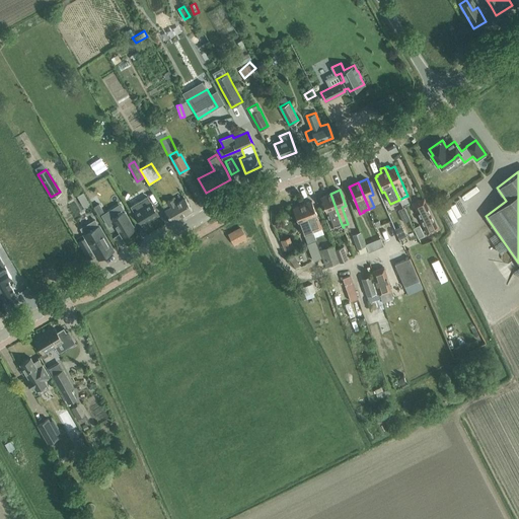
[(335,230),(343,227),(330,194),(320,197),(330,223),(331,223),(335,230)]
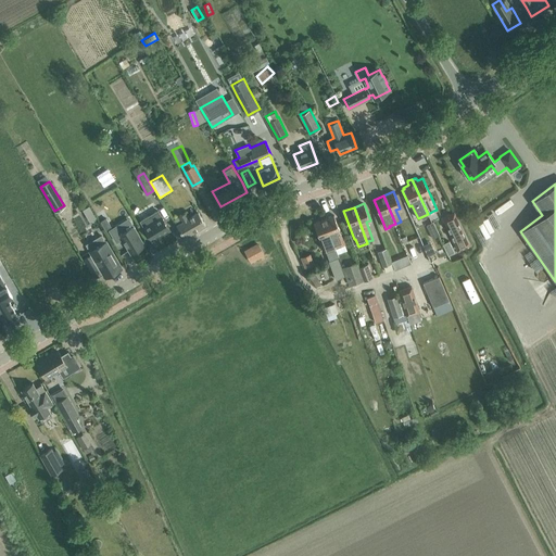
[(143,227),(152,241),(169,230),(161,216),(158,211),(140,220),(143,227)]
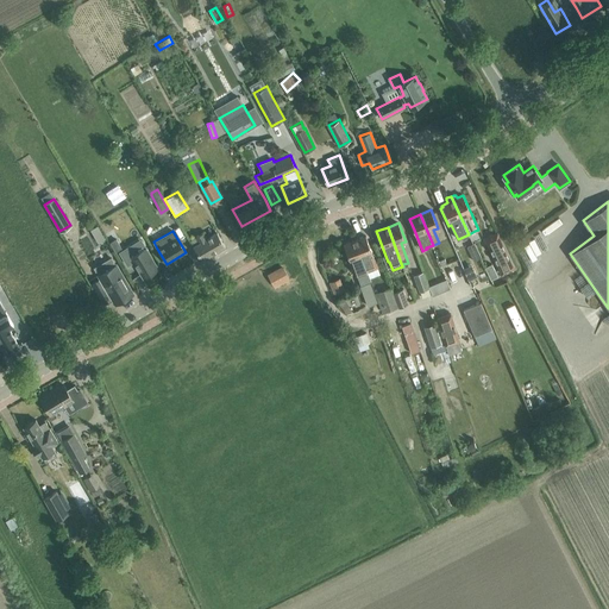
[(189,240),(195,250),(201,261),(225,246),(217,232),(207,238),(203,232),(189,240)]
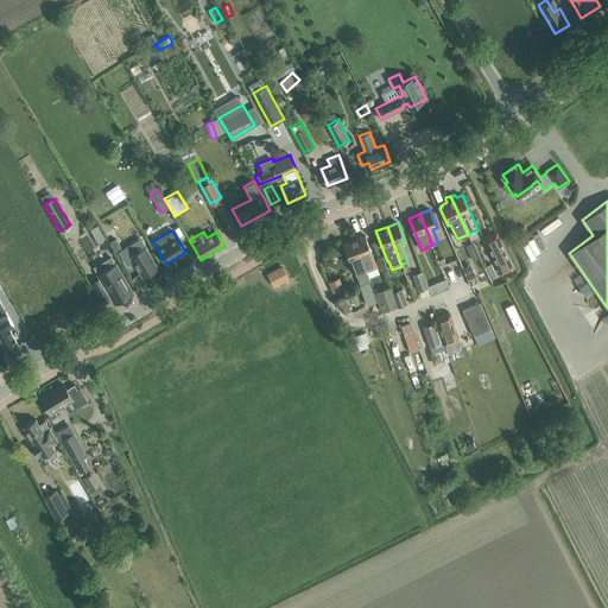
[(496,232),(483,238),(500,273),(513,267),(496,232)]
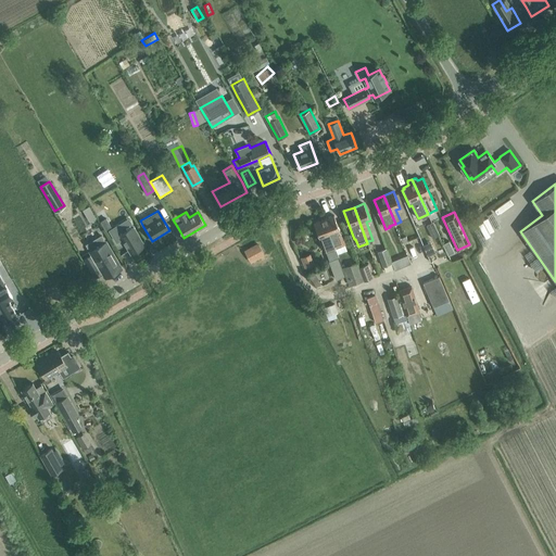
[(333,215),(324,218),(335,248),(340,245),(344,243),(342,239),(340,231),(338,227),(338,225),(333,215)]
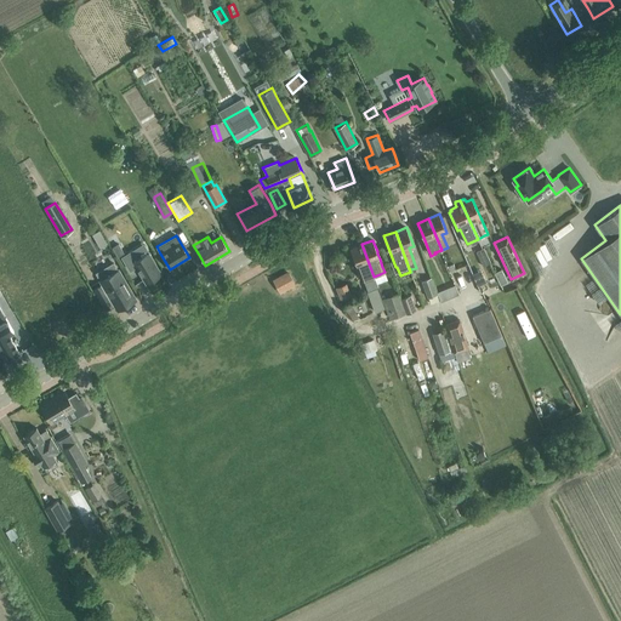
[(362,244),(351,249),(354,260),(358,267),(363,280),(364,280),(368,290),(368,291),(376,288),(379,286),(374,277),(362,244)]
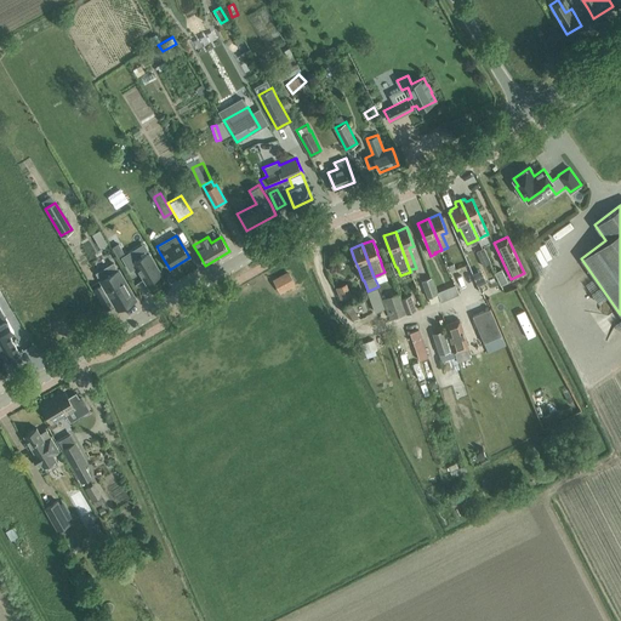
[(476,251),(484,266),(491,262),(484,248),(476,251)]
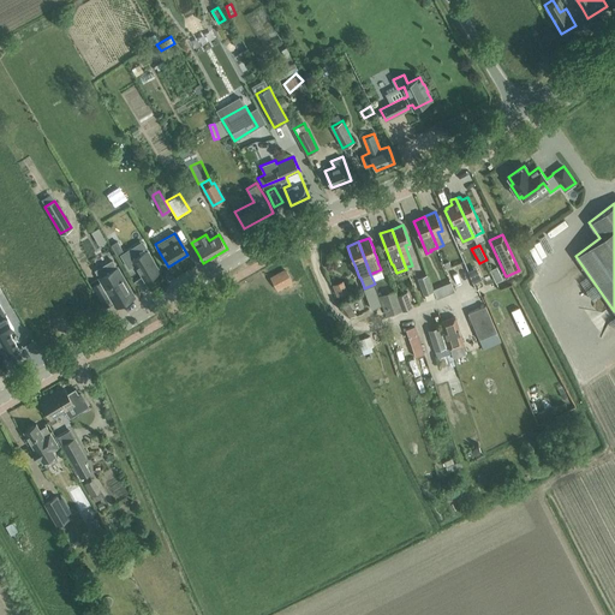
[(135,246),(120,255),(130,268),(135,266),(144,280),(160,272),(147,250),(139,255),(135,246)]
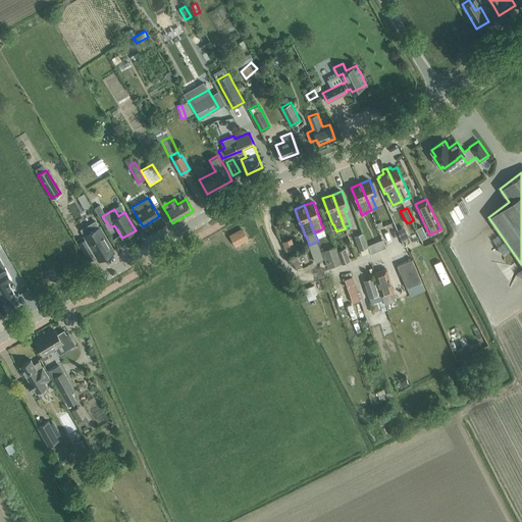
[(99,260),(113,252),(96,221),(82,229),(90,245),(89,246),(92,251),(94,249),(100,259),(99,260)]
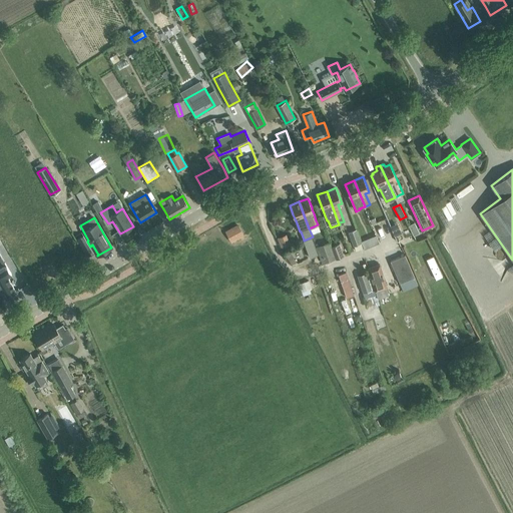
[(420,232),(415,221),(408,224),(413,234),(420,232)]
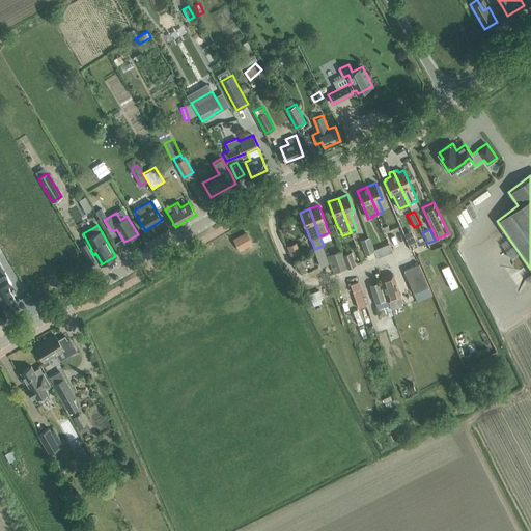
[(247,233),(234,240),(241,250),(252,244),(247,233)]
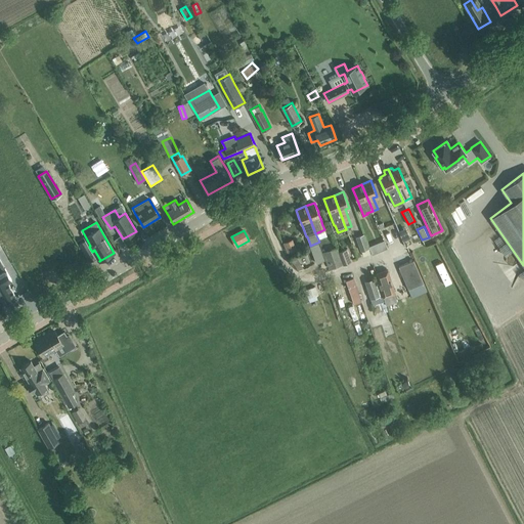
[(358,251),(367,248),(362,234),(354,236),(358,251)]
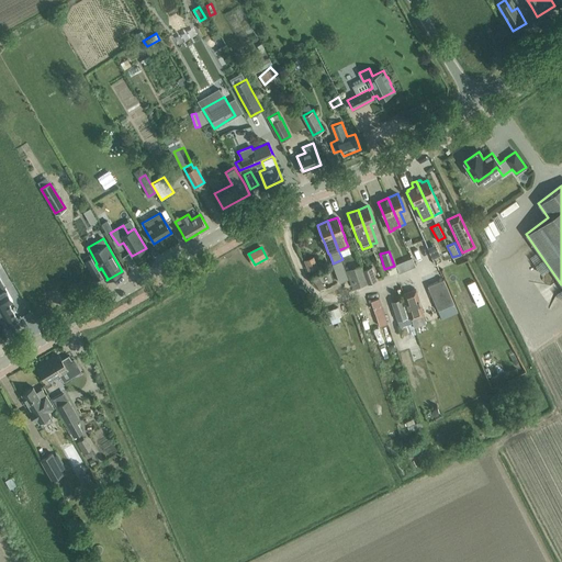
[(402,271),(417,265),(413,256),(397,262),(402,271)]
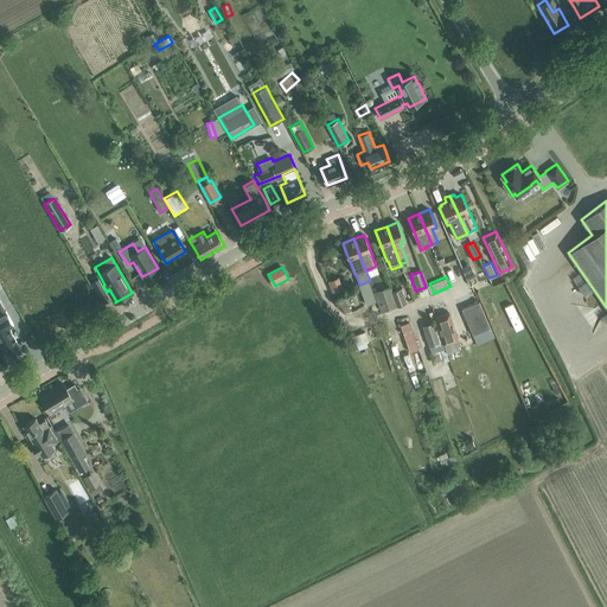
[(338,278),(328,281),(333,292),(343,288),(338,278)]
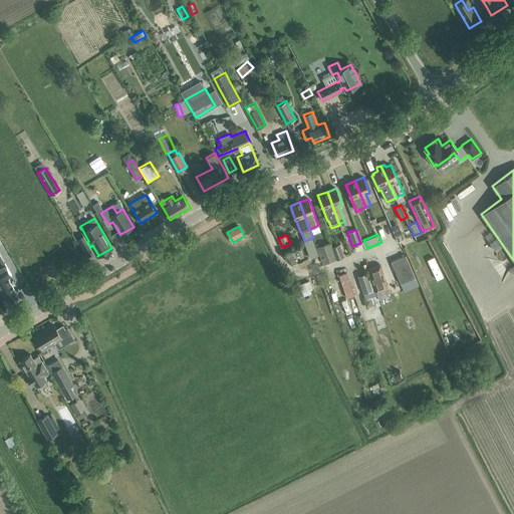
[(85,236),(78,237),(79,249),(87,248),(85,236)]
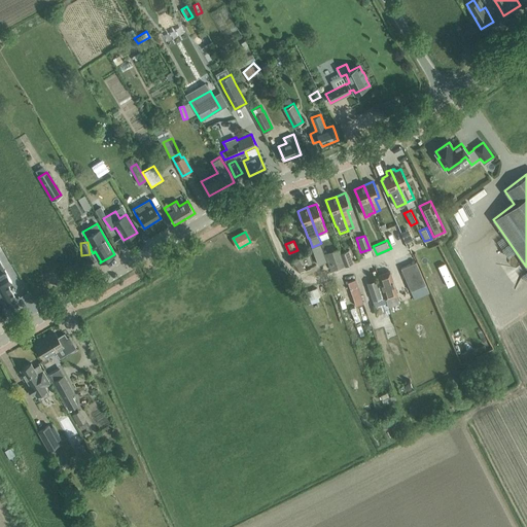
[(312,247),(318,265),(325,261),(319,244),(312,247)]
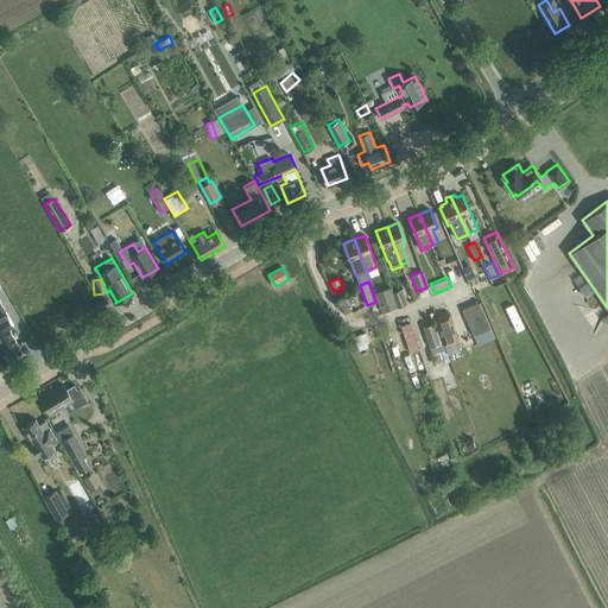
[(384,289),(374,292),(382,311),(398,305),(393,292),(391,286),(384,289)]
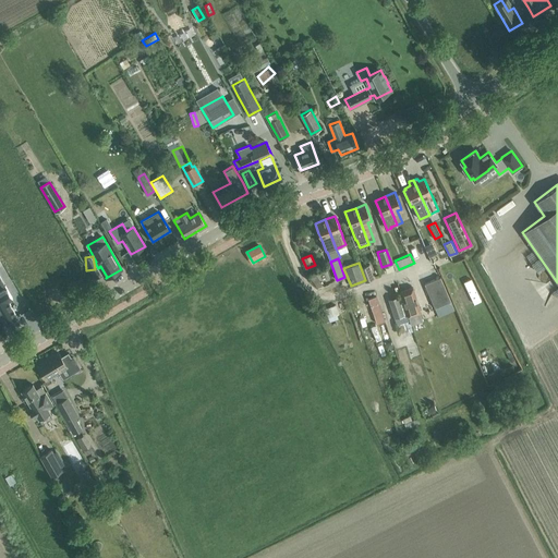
[(396,263),(385,267),(387,273),(397,268),(396,263)]
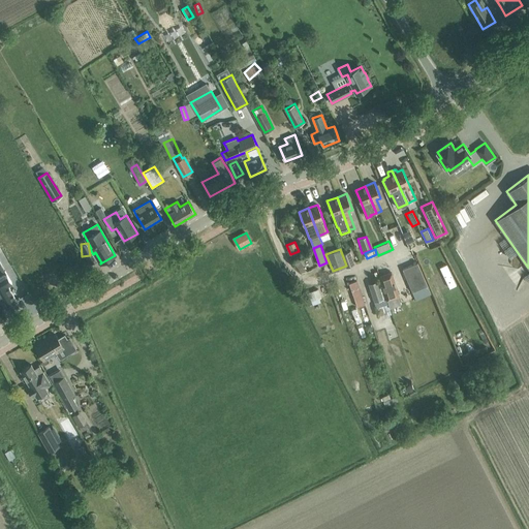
[(349,251),(342,254),(346,266),(346,267),(354,263),(349,251)]
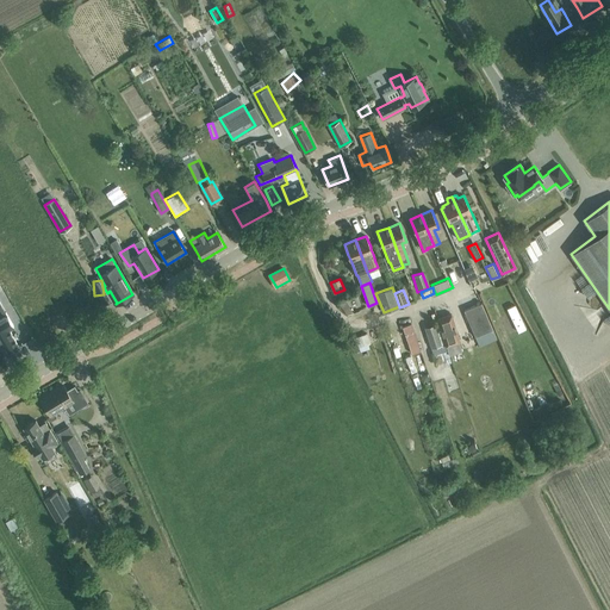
[(5,297),(0,298),(0,300),(5,310),(11,306),(5,297)]
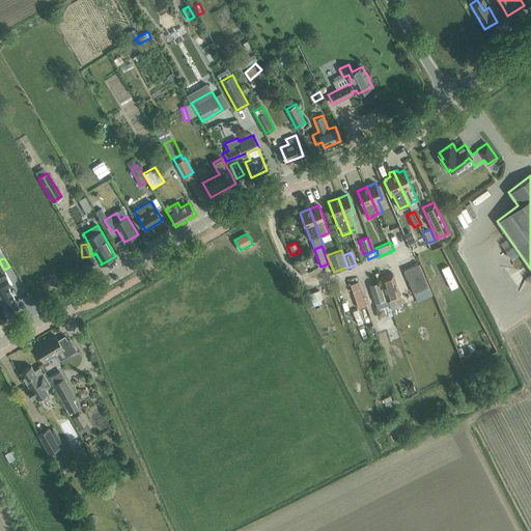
[(419,263),(403,271),(414,294),(428,287),(419,263)]
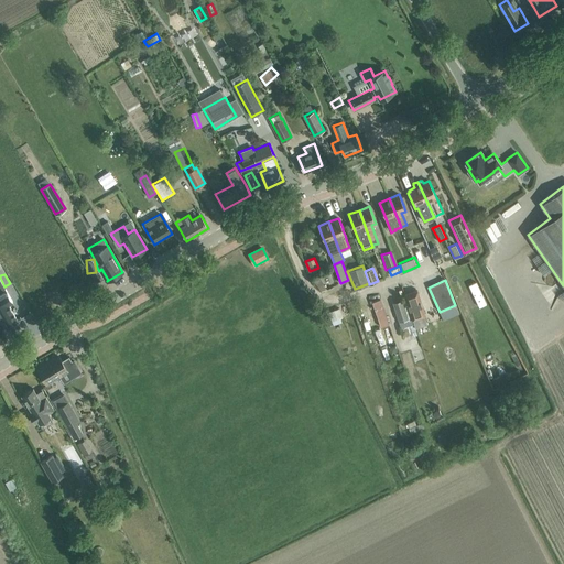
[(0,317),(7,328),(18,321),(9,305),(13,302),(6,290),(0,292),(0,317)]
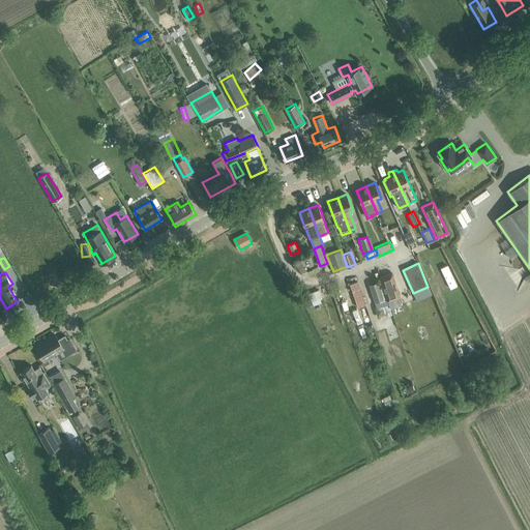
[(392,273),(380,276),(381,281),(387,298),(387,299),(400,296),(392,273)]
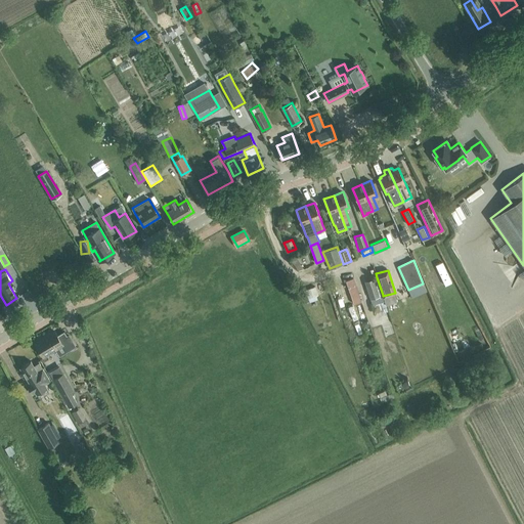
[(361,301),(353,277),(346,280),(354,304),(361,301)]
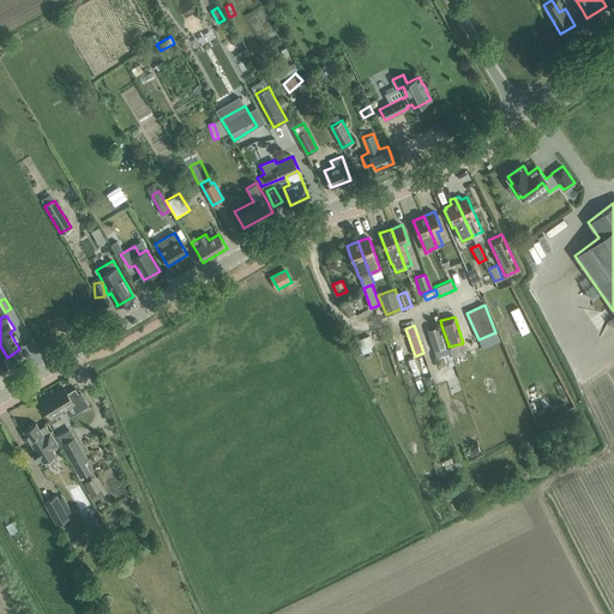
[(441,325),(428,330),(435,350),(449,345),(441,325)]
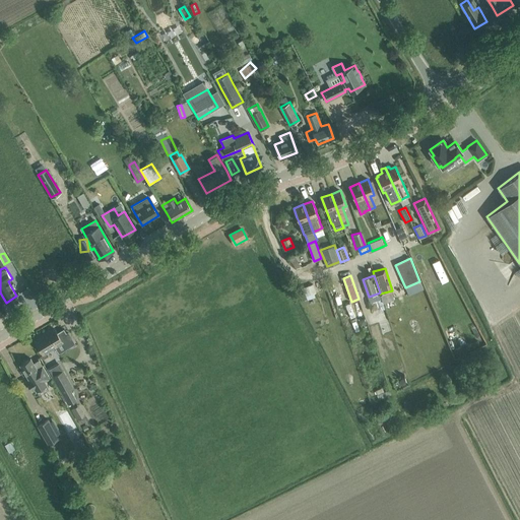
[(345,304),(337,306),(343,322),(350,320),(345,304)]
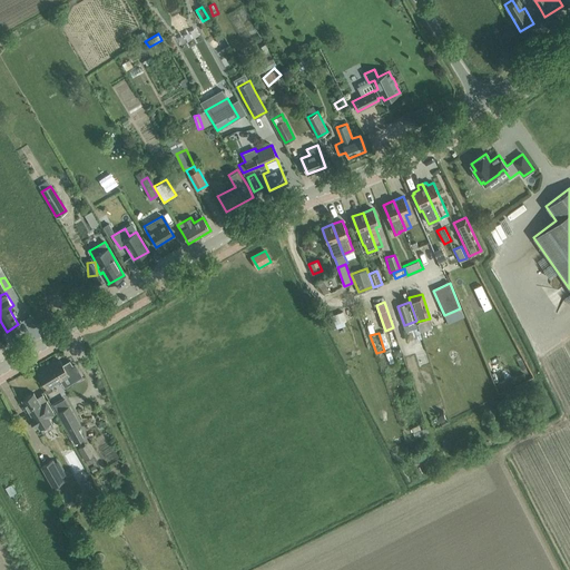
[(59,360),(38,373),(47,387),(67,375),(70,382),(81,375),(74,364),(72,365),(69,361),(62,365),(59,360)]
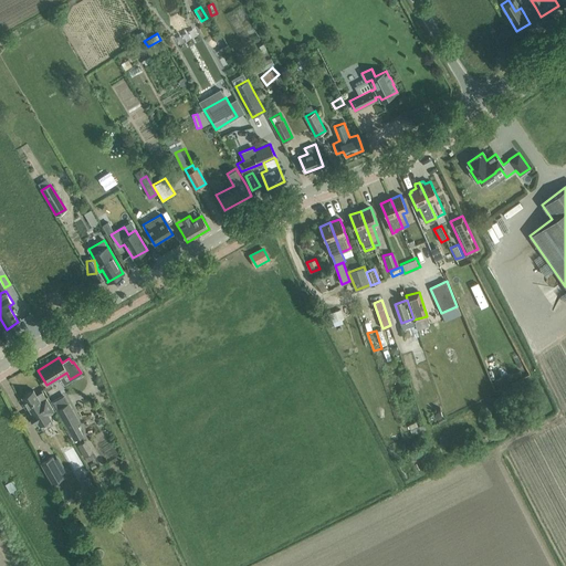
[(42,391),(37,396),(33,390),(22,397),(31,412),(28,415),(35,426),(38,423),(40,426),(41,425),(43,429),(52,422),(50,419),(51,418),(49,415),(54,411),(42,391)]
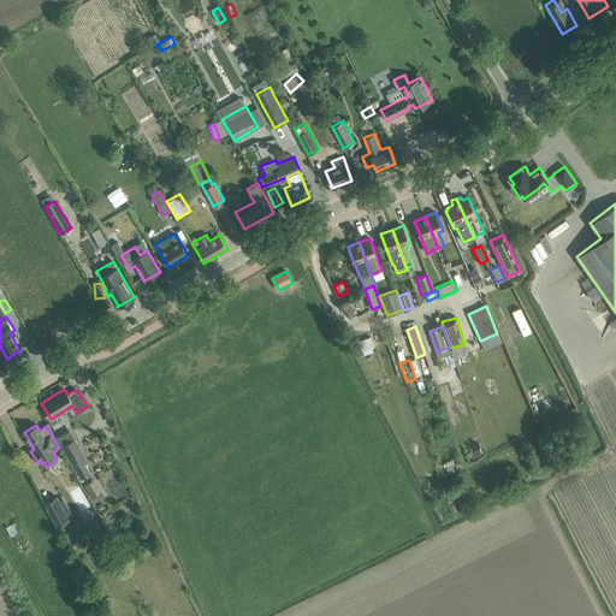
[(75,439),(63,445),(81,479),(90,474),(77,449),(80,448),(75,439)]
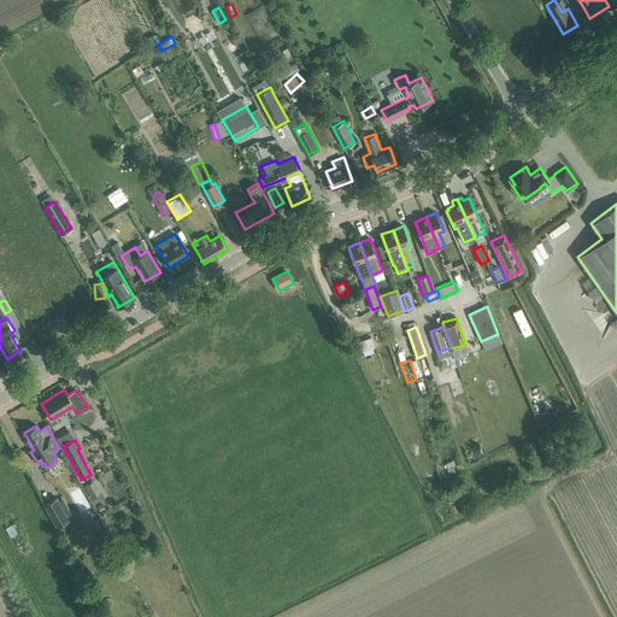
[(93,481),(84,486),(90,499),(100,495),(93,481)]
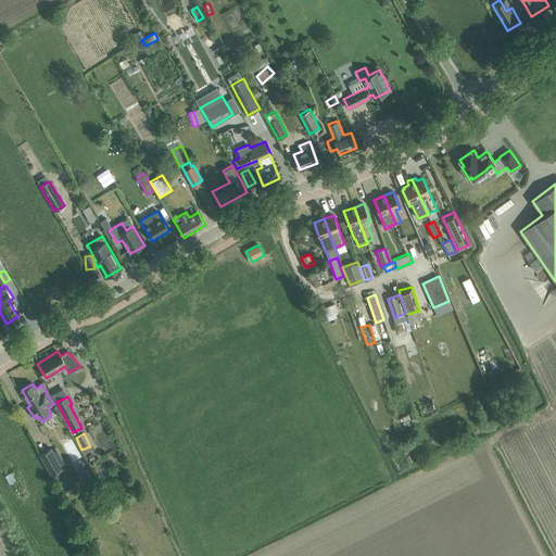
[(62,469),(50,449),(40,454),(51,475),(62,469)]
